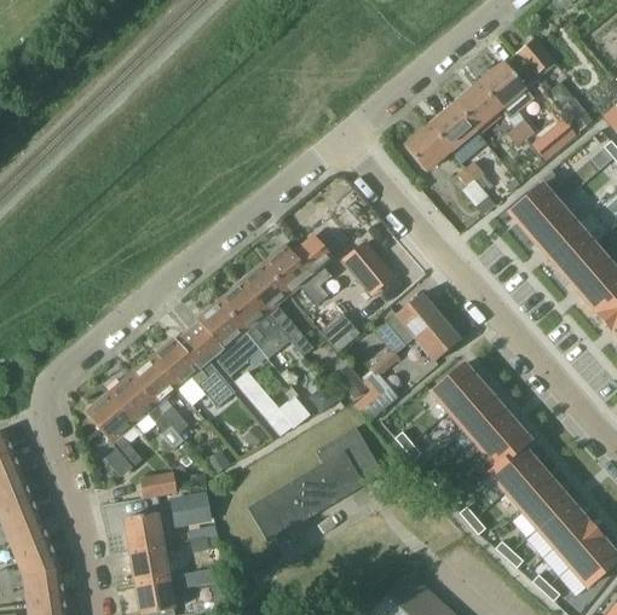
[(518,52),(536,74),(554,59),(535,38),(518,52)]
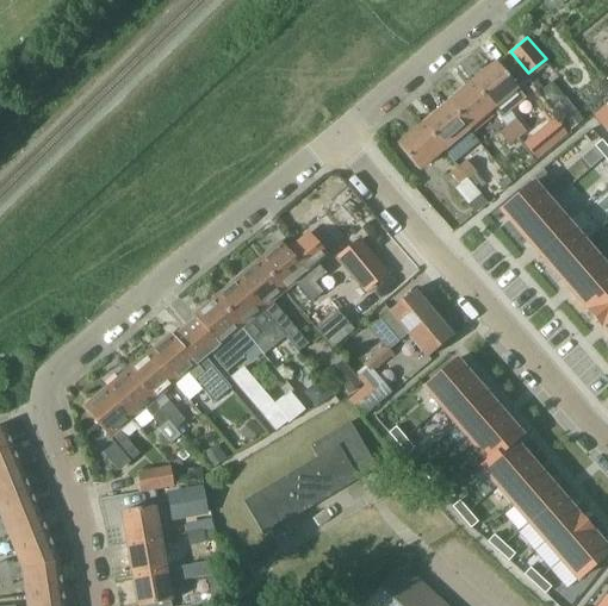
[(498,61),(473,82),(494,106),(519,85),(498,61)]
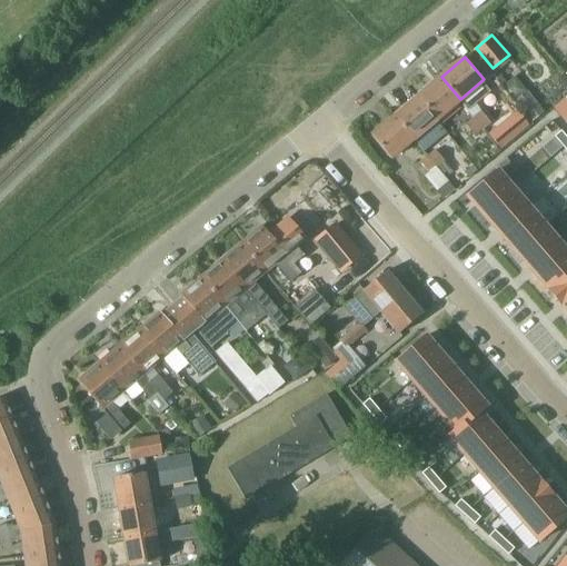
[(460,99),(441,77),(419,95),(438,118),(460,99)]
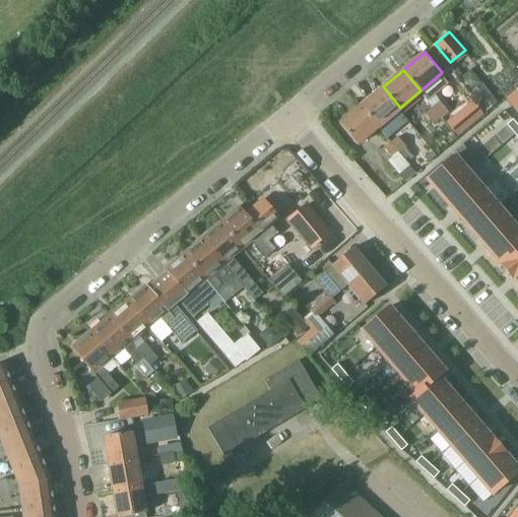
[(499,101),(483,81),(472,90),(489,110),(499,101)]
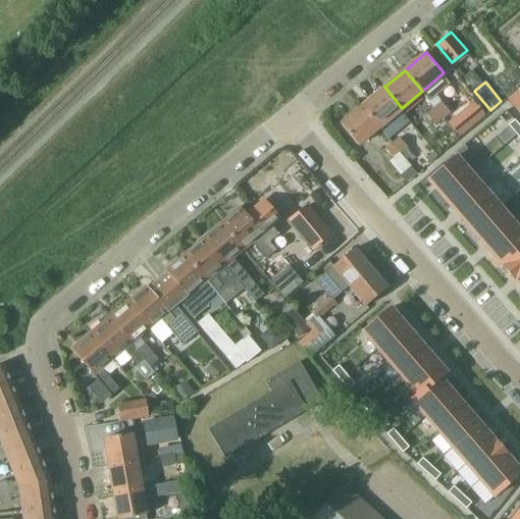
[(384,87),(363,105),(380,125),(402,108),(384,87)]
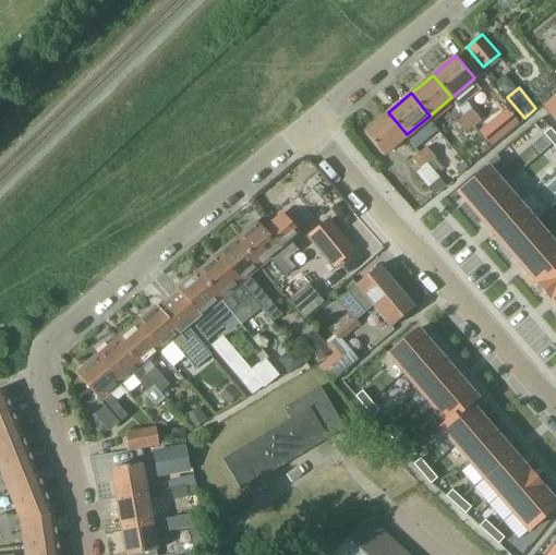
[(466,113),(474,124),(482,118),(473,108),(466,113)]
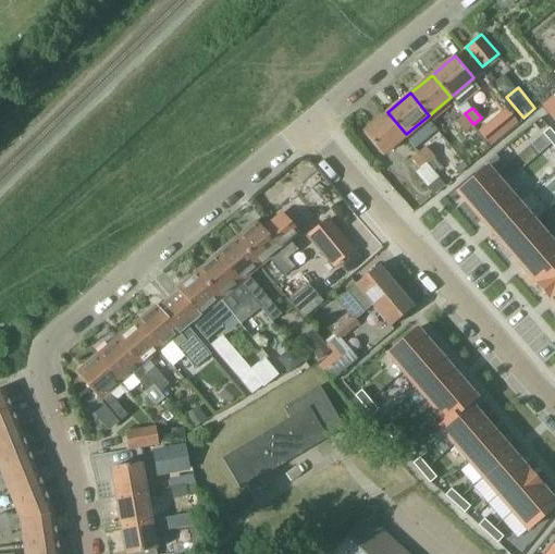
[(507,109),(480,132),(491,147),(519,123),(507,109)]
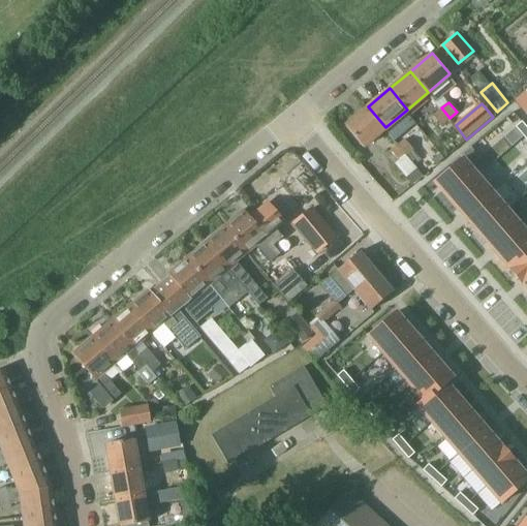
[(346,124),(365,146),(385,127),(368,106),(346,124)]
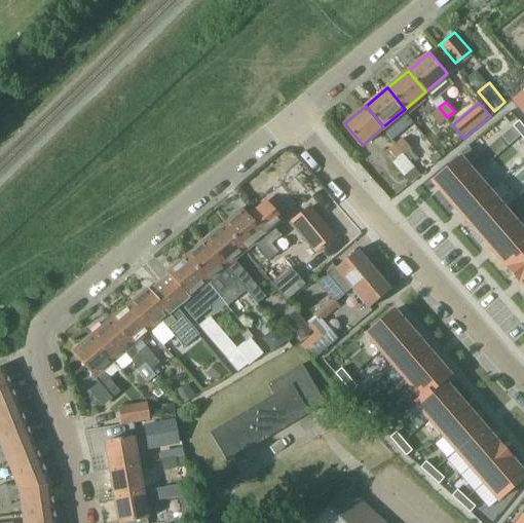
[(433,113),(440,122),(447,117),(439,107),(433,113)]
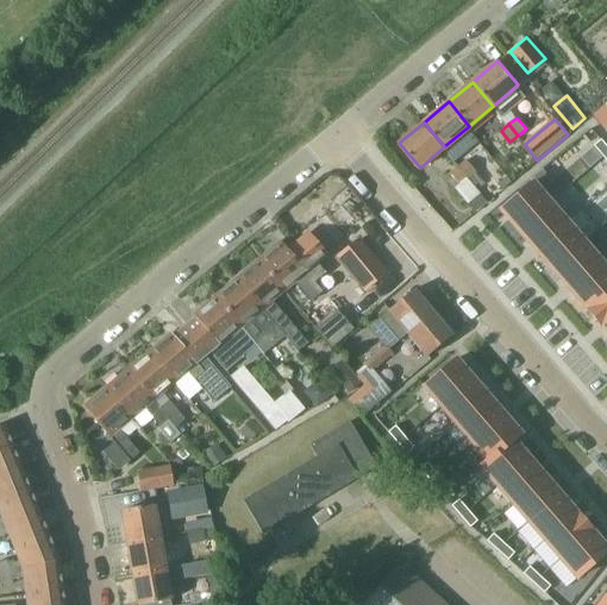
[(606,143),(602,138),(595,144),(605,155),(606,153),(606,143)]
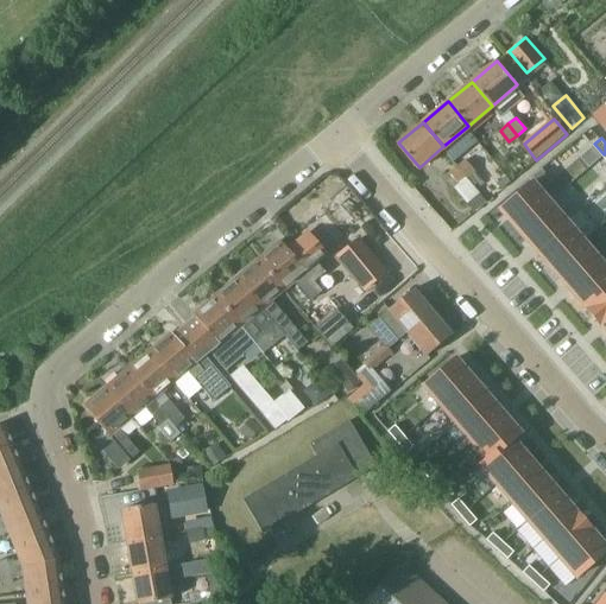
[(466,158),(459,164),(469,177),(477,170),(466,158)]
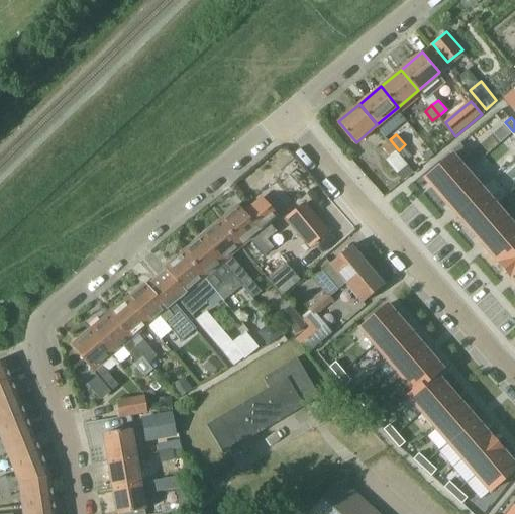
[(383,145),(391,157),(399,150),(390,139),(383,145)]
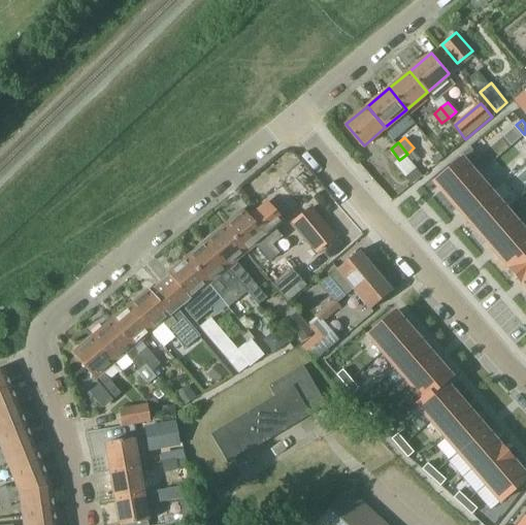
[(463,157),(435,181),(450,198),(478,173),(463,157)]
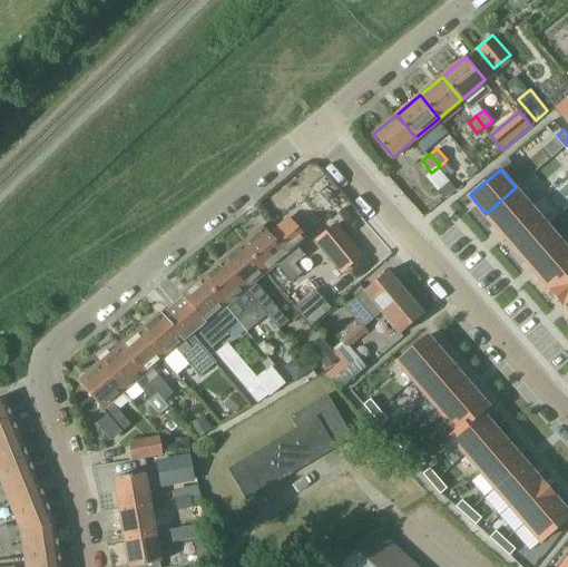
[(516,187),(486,214),(501,232),(531,206),(516,187)]
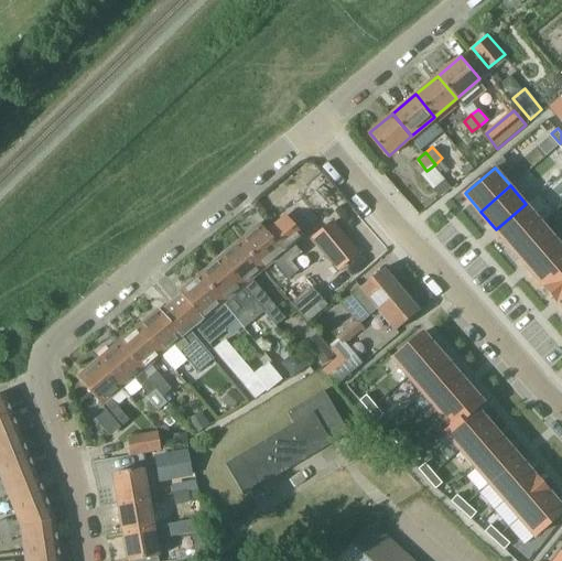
[(526,204),(496,229),(512,248),(541,222),(526,204)]
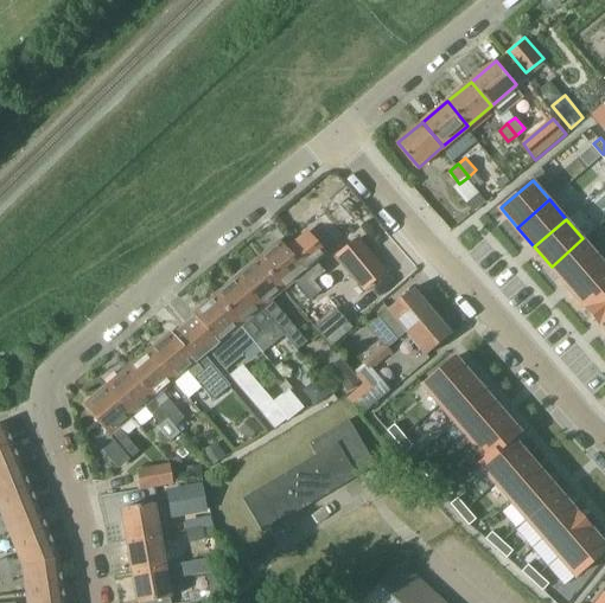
[(282,238),(260,257),(285,287),(295,277),(304,288),(325,270),(317,260),(325,252),(307,231),(288,247),(282,238)]
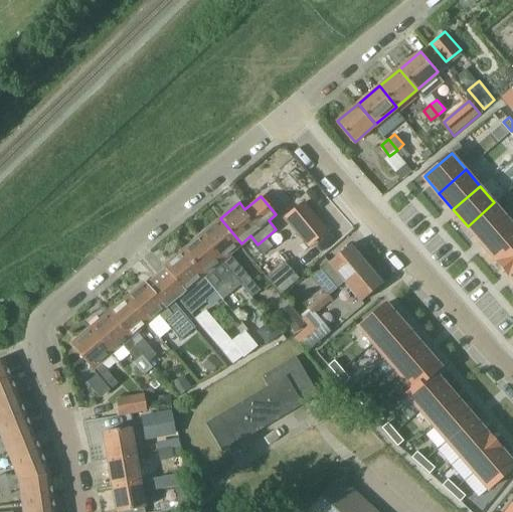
[(494,202),(468,226),(482,242),(509,219),(494,202)]
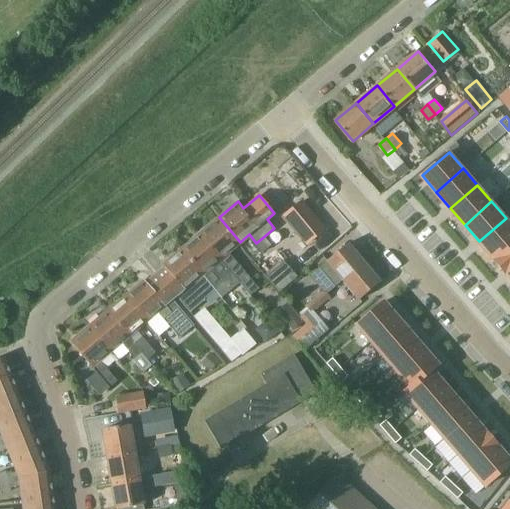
[(302,202),(285,216),(307,243),(325,229),(302,202)]
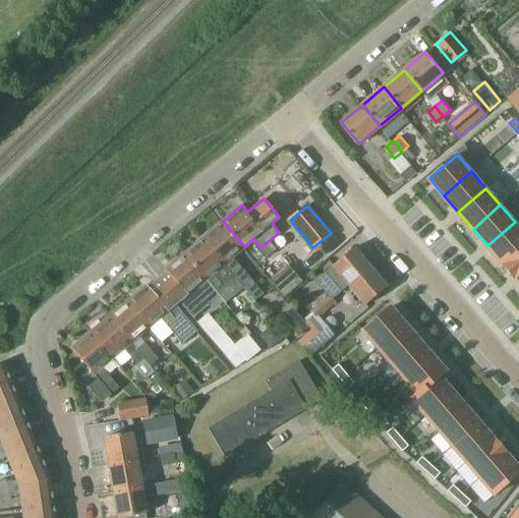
[(255,300),(256,299),(265,293),(233,255),(244,246),(223,221),(205,236),(246,286),(245,286),(255,300)]
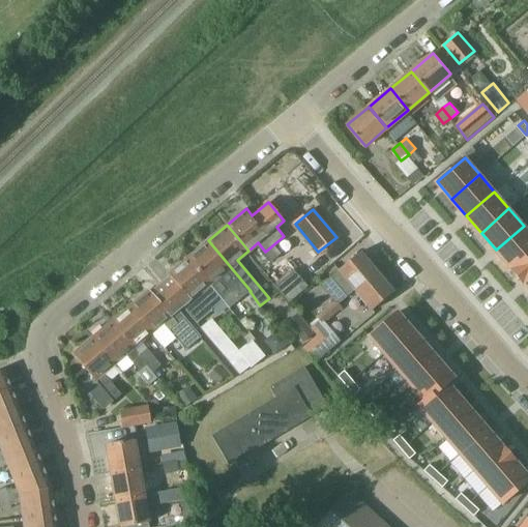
[(527,230),(524,226),(496,250),(510,267),(527,252),(527,230)]
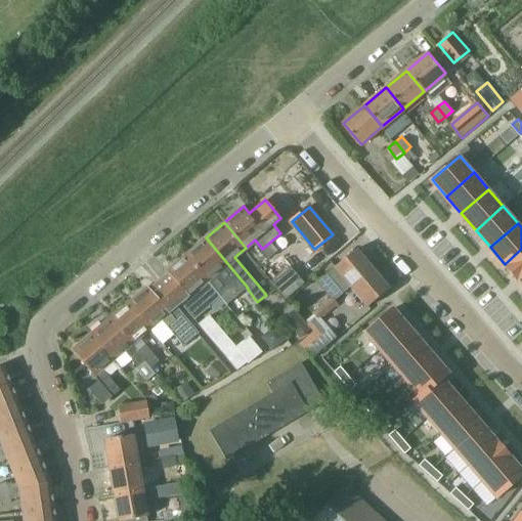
[(206,237),(187,253),(229,303),(247,288),(248,288),(206,237)]
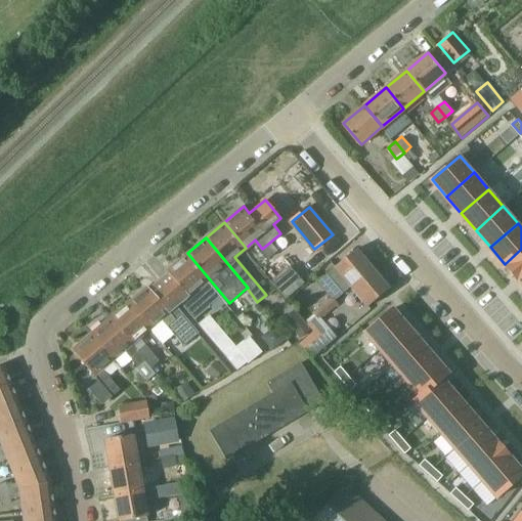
[(357,247),(336,265),(352,285),(375,266),(357,247)]
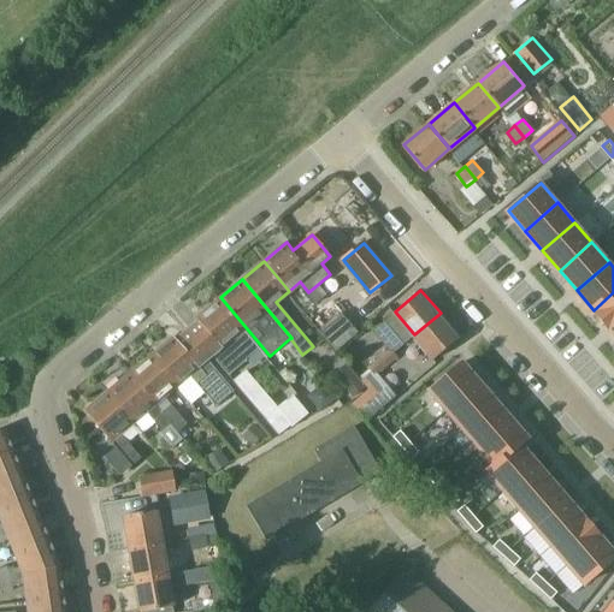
[(613,292),(594,310),(610,330),(613,327),(613,292)]
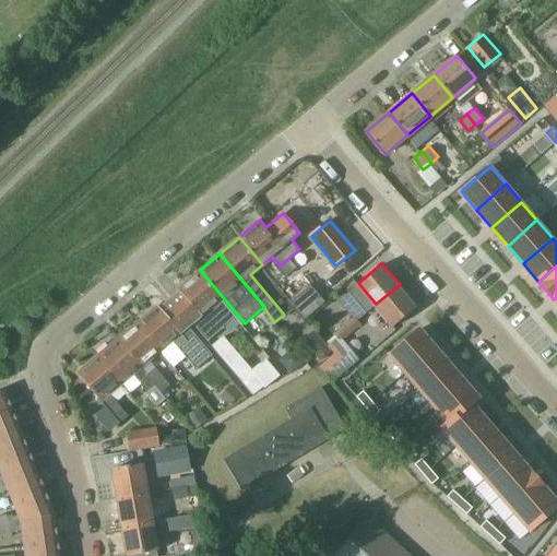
[(194,321),(209,340),(216,333),(224,327),(223,326),(235,316),(244,324),(245,323),(200,270),(179,287),(181,290),(172,298),(191,323),(194,321)]
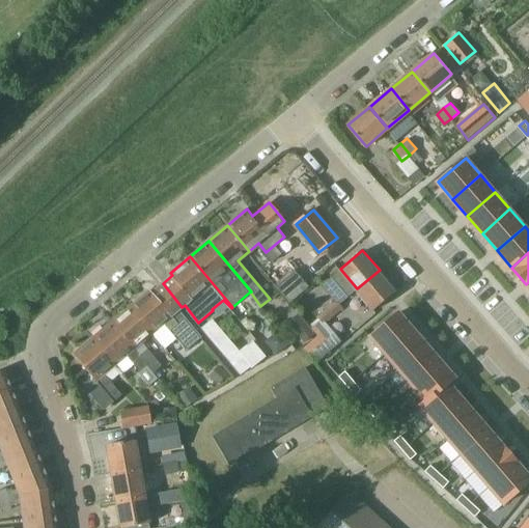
[(396,290),(380,270),(357,288),(373,308),(396,290)]
